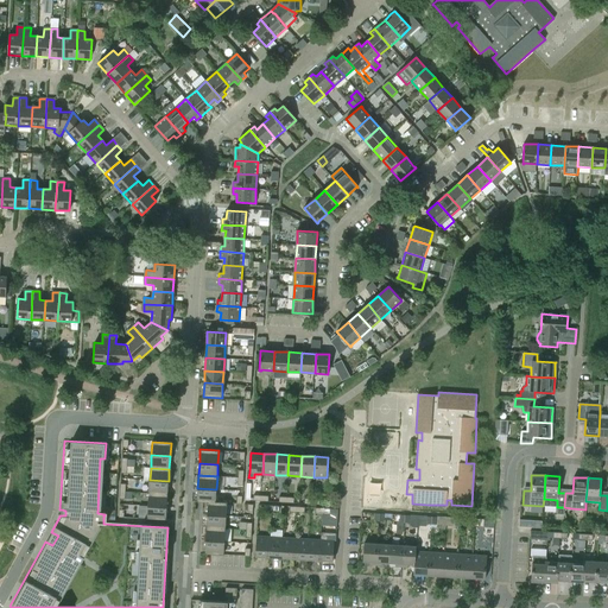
[(168,494),(169,481),(150,480),(149,493),(168,494)]
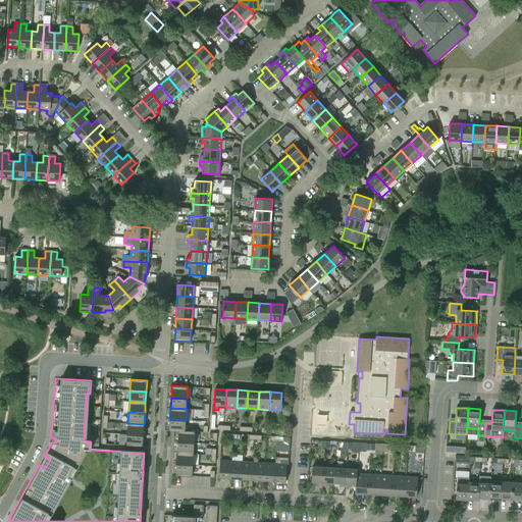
[(186,420),(169,419),(169,430),(178,431),(185,431),(186,420)]
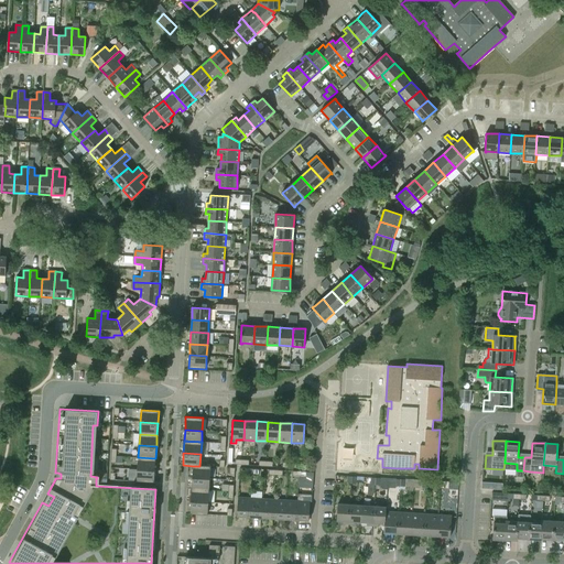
[(138,457),(138,469),(154,470),(155,458),(138,457)]
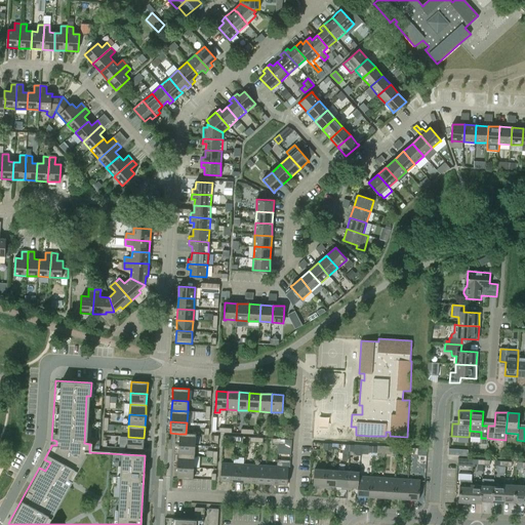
[(179,444),(195,445),(196,434),(186,434),(179,434),(179,444)]
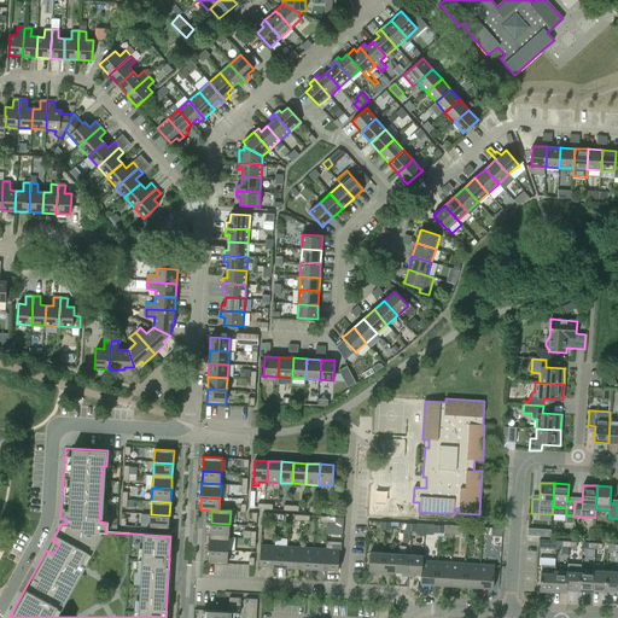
[(169,529),(169,516),(151,514),(150,528),(169,529)]
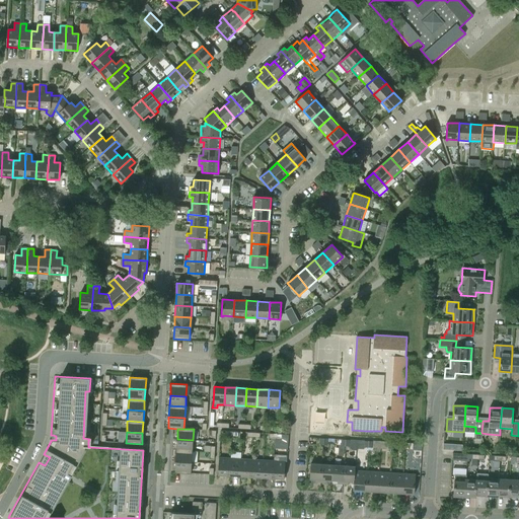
[(193,451),(193,440),(177,439),(176,450),(193,451)]
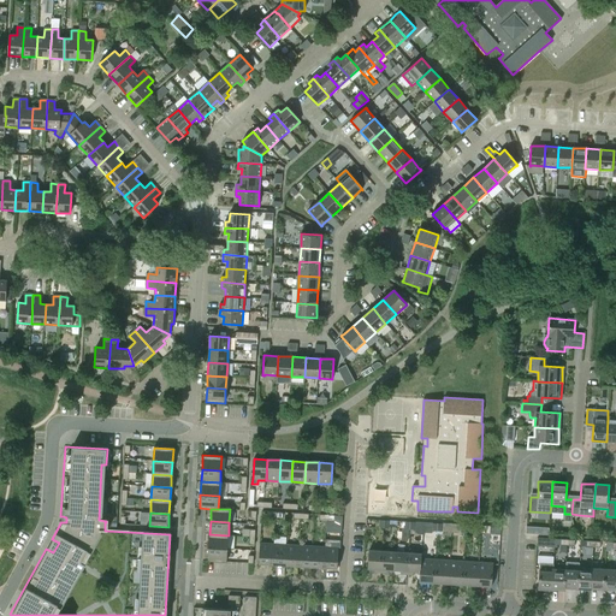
[(227,549),(229,535),(209,534),(208,548),(227,549)]
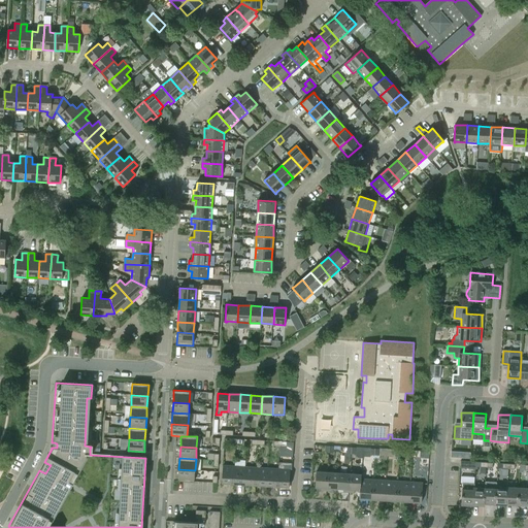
[(460,461),(460,468),(475,469),(475,462),(460,461)]
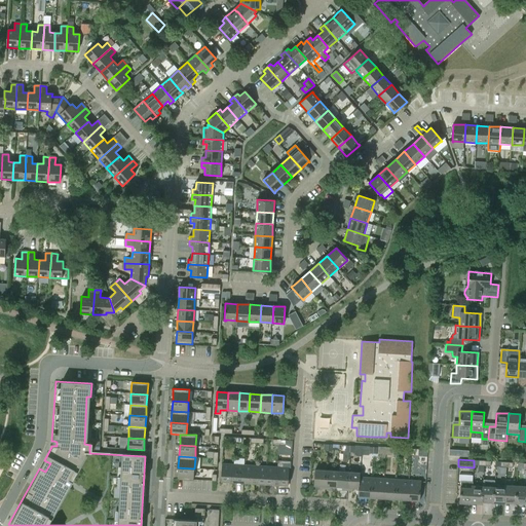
[(221,482),(232,482),(233,464),(222,463),(221,482)]
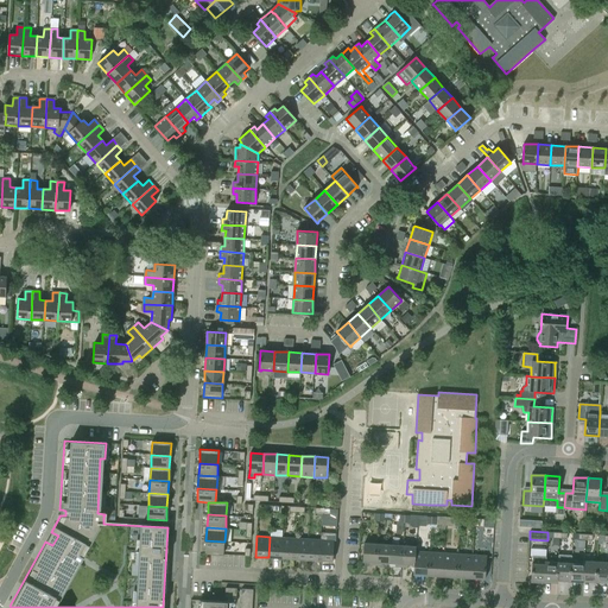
[(268,557),(282,558),(283,538),(270,537),(268,557)]
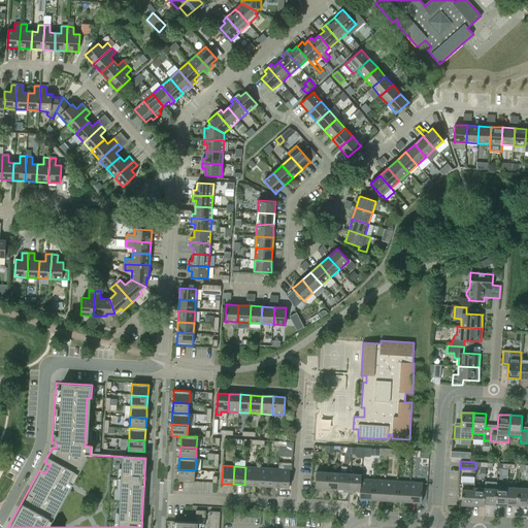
[(244,485),(256,486),(257,467),(245,467),(244,485)]
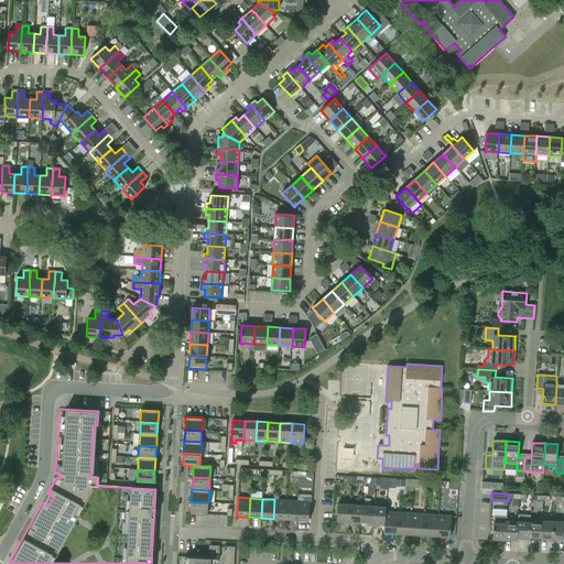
[(273,519),(284,519),(285,500),(274,499),(273,519)]
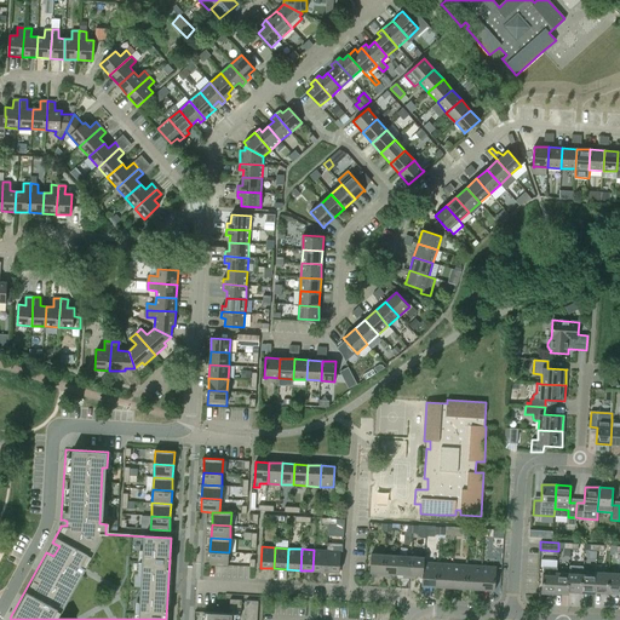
[(313,570),(326,572),(327,551),(314,550),(313,570)]
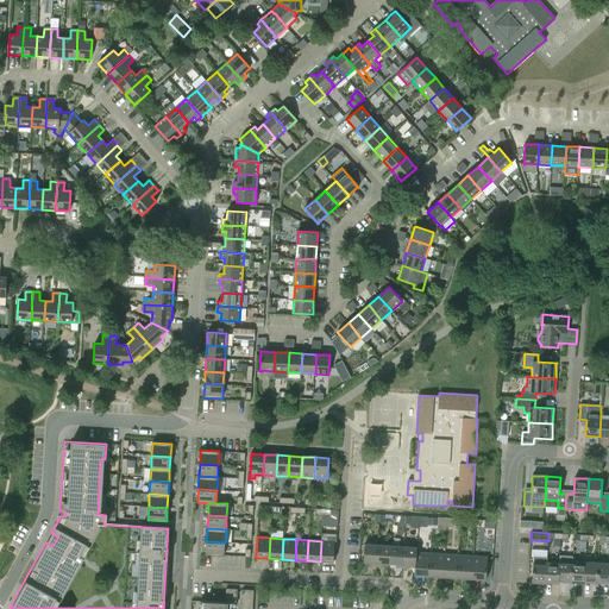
[(225,542),(206,541),(206,554),(224,556),(225,542)]
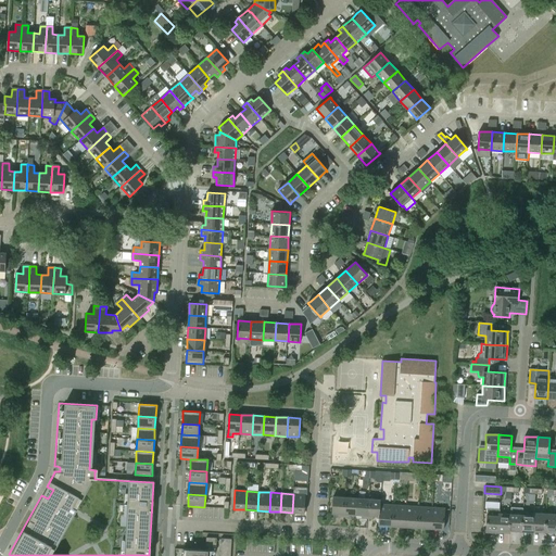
[(305,494),(293,494),(292,513),(304,514),(305,494)]
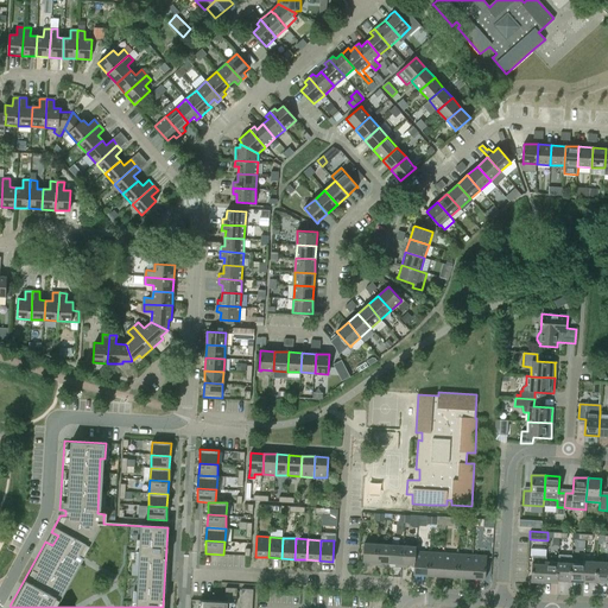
[(369,565),(375,565),(378,544),(365,543),(363,562),(369,562),(369,565)]
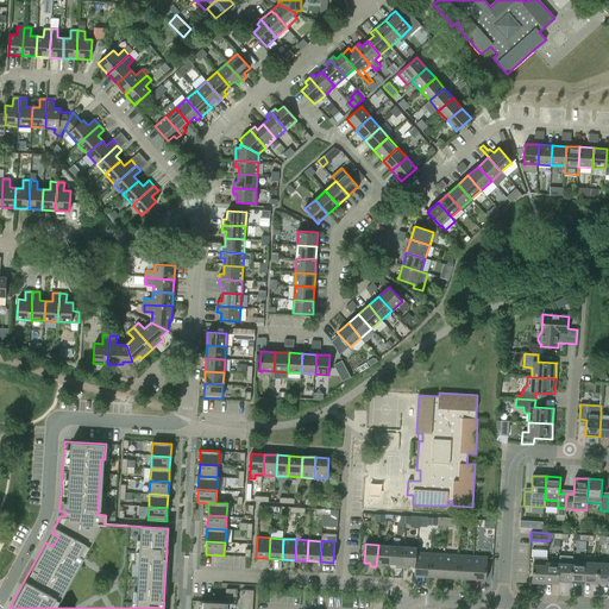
[(390,546),(378,545),(376,566),(383,566),(383,564),(389,564),(390,546)]
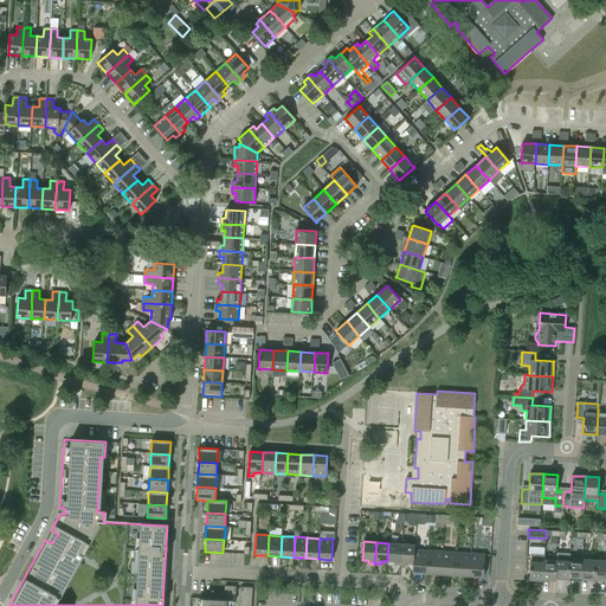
[(401,543),(388,543),(387,561),(394,562),(394,565),(400,566),(401,543)]
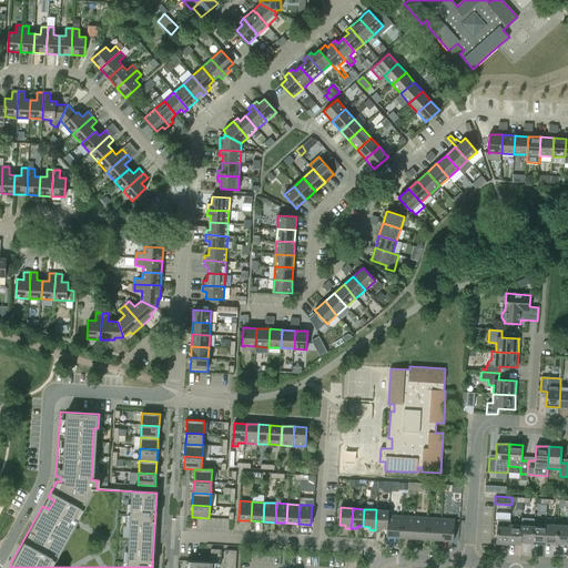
[(388,510),(376,509),(375,530),(381,530),(382,527),(387,528),(388,515),(388,510)]
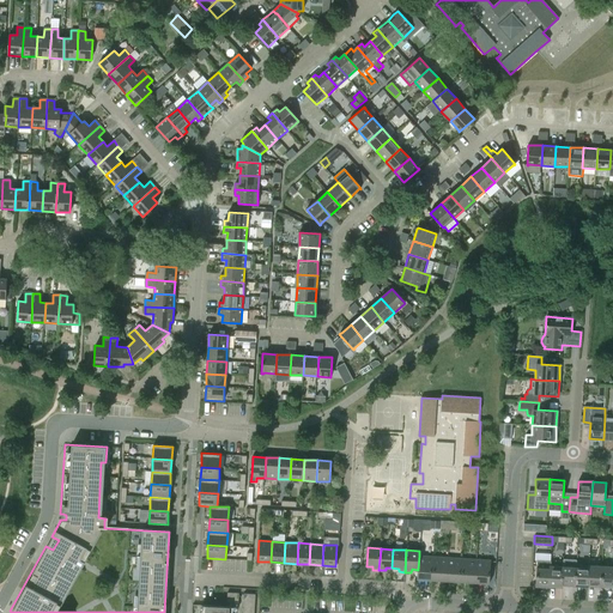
[(417,580),(431,580),(432,557),(419,556),(418,570),(417,580)]
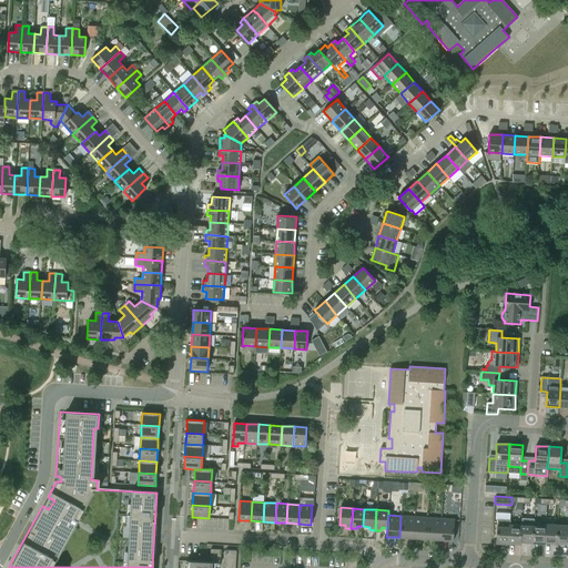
[(399,537),(413,538),(415,517),(401,516),(399,537)]
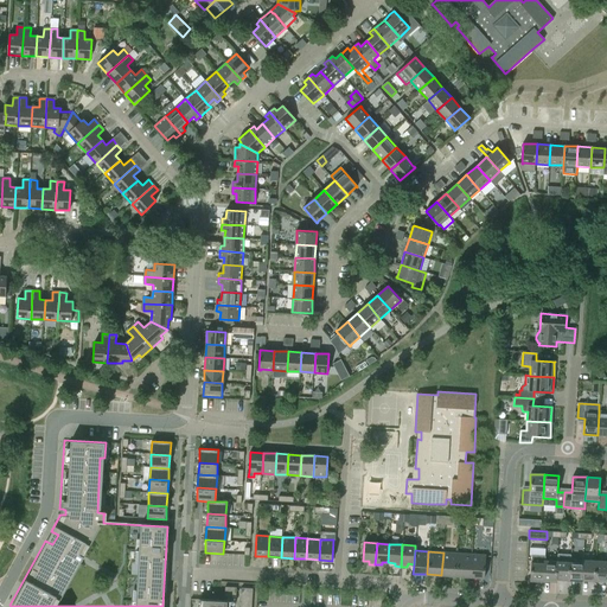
[(441,575),(455,576),(458,553),(443,553),(441,575)]
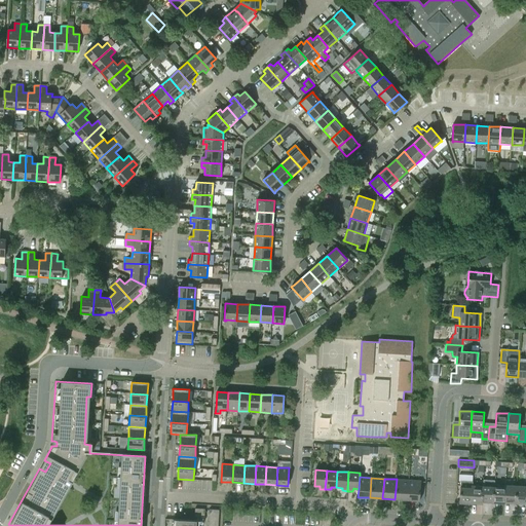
[(395,499),(408,500),(409,480),(397,479),(395,499)]
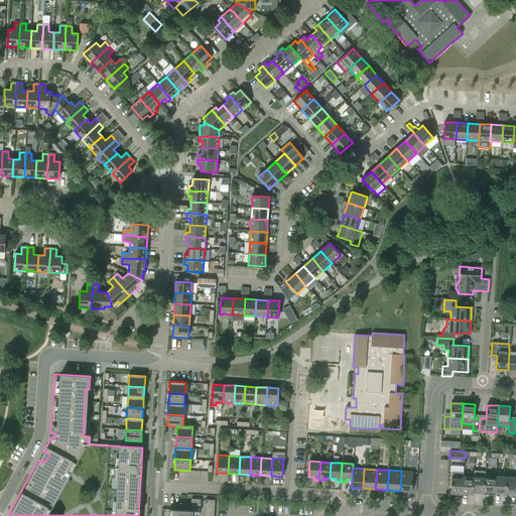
[(413,472),(401,471),(400,491),(412,492),(413,472)]
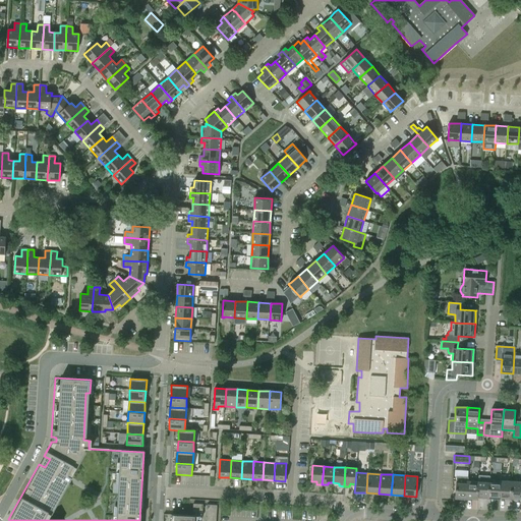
[(489,480),(488,480),(489,476),(478,475),(478,481),(477,498),(478,498),(488,498),(489,480)]
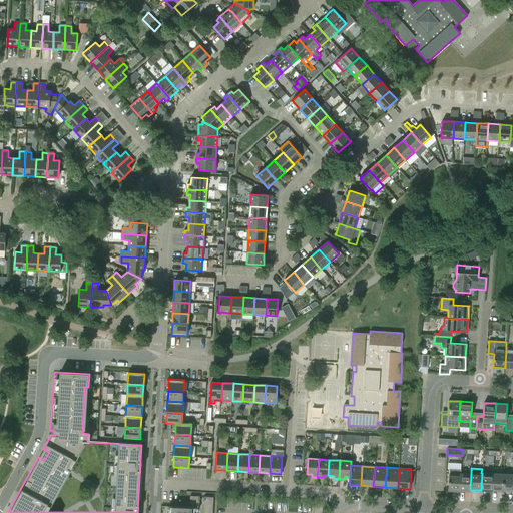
[(448,491),(460,491),(461,474),(449,473),(448,491)]
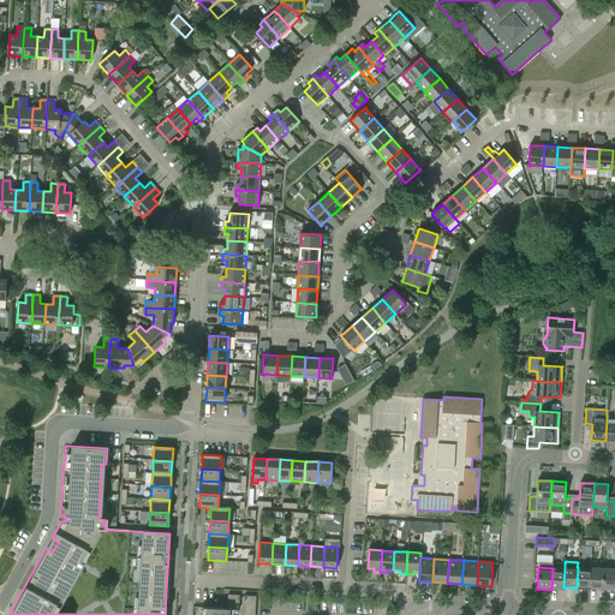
[(591,567),(578,567),(577,587),(590,589),(591,567)]
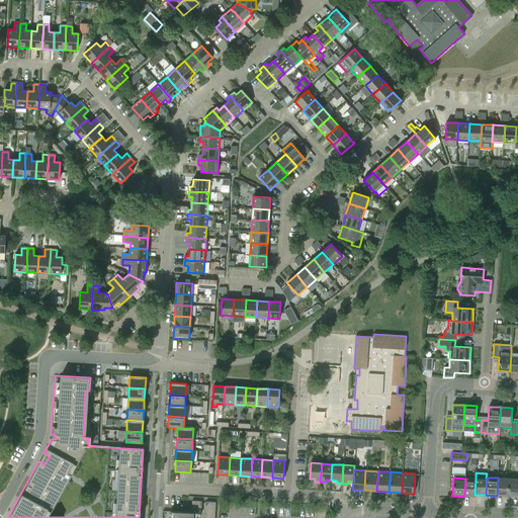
[(509,479),(498,478),(497,496),(508,497),(509,479)]
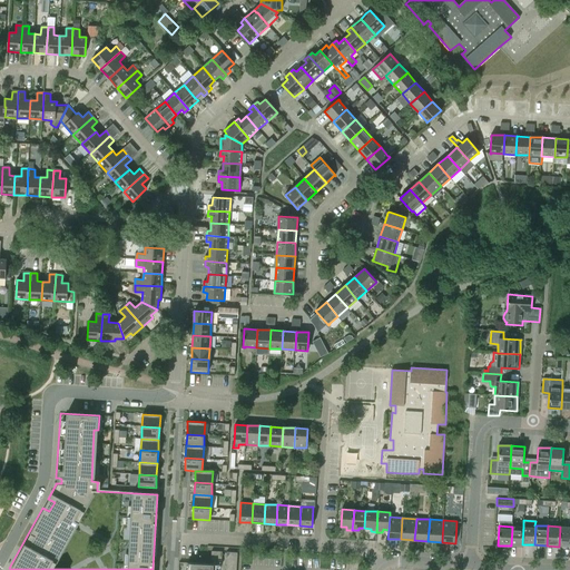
[(512,527),(511,546),(523,547),(523,544),(522,544),(523,527),(512,527)]
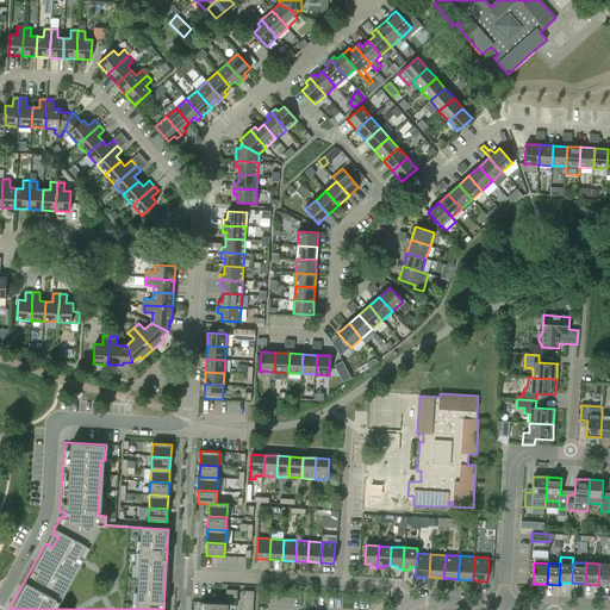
[(609,564),(599,564),(598,585),(609,585),(609,564)]
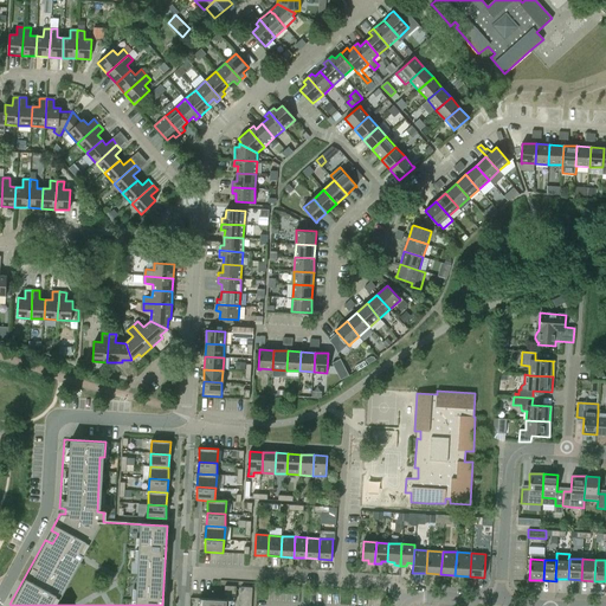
[(202,598),(201,605),(226,605),(227,600),(236,600),(236,586),(225,586),(224,600),(202,598)]
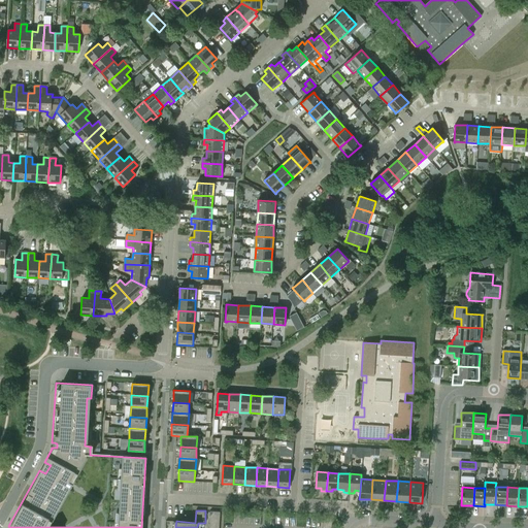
[(210,512),(208,527),(219,527),(220,512),(210,512)]
